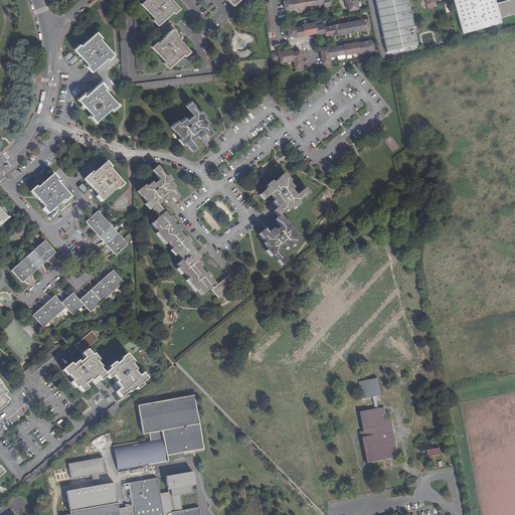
[(144,0),(140,3),(154,19),(152,20),(157,25),(172,12),(174,14),(179,9),(170,0),(147,0),(147,1),(146,0),(144,0)]
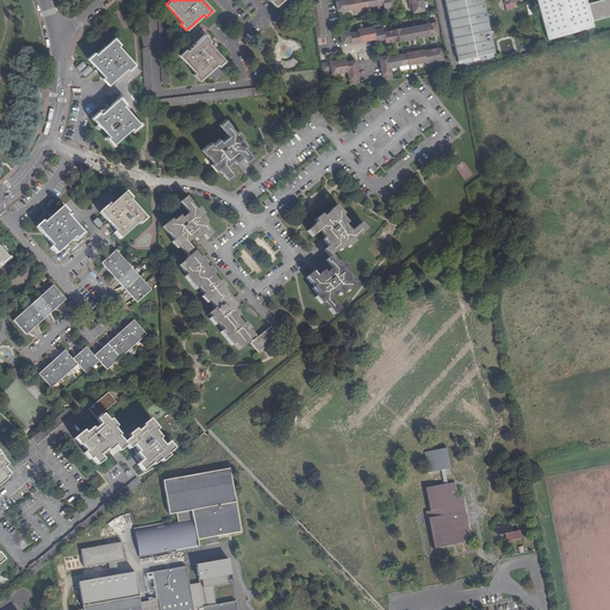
[(343,0),(336,1),(338,11),(342,11),(343,14),(350,13),(349,10),(354,8),(354,12),(366,11),(366,7),(372,6),(372,7),(379,7),(379,10),(385,8),(386,13),(392,12),(391,10),(396,8),(393,0),(343,0)]
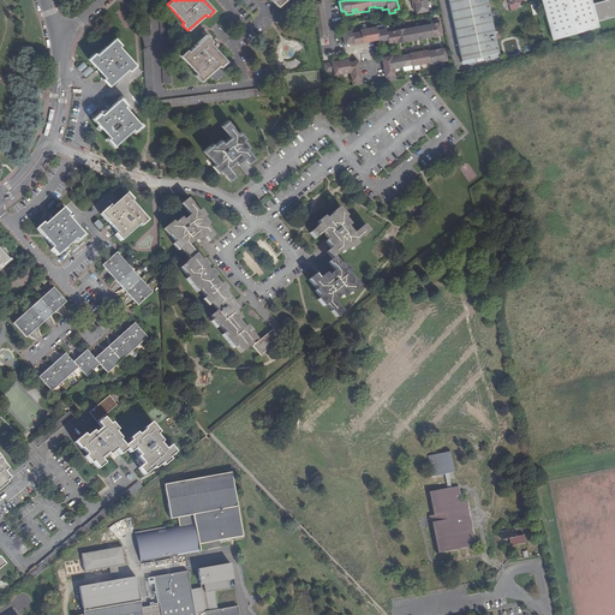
[(408,0),(410,3),(411,12),(412,12),(413,16),(428,13),(425,0),(421,1),(419,0),(408,0)]
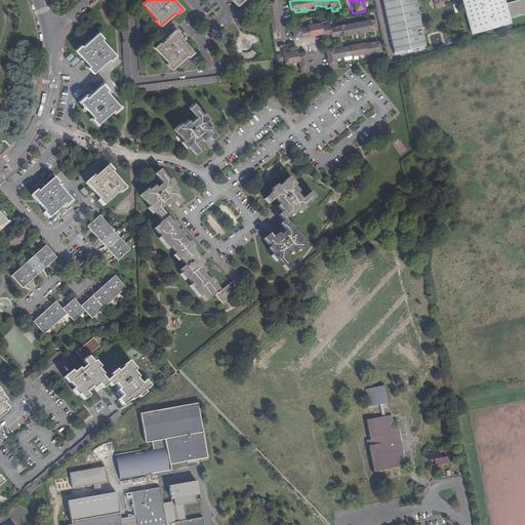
[(415,0),(382,0),(394,51),(426,45),(415,0)]
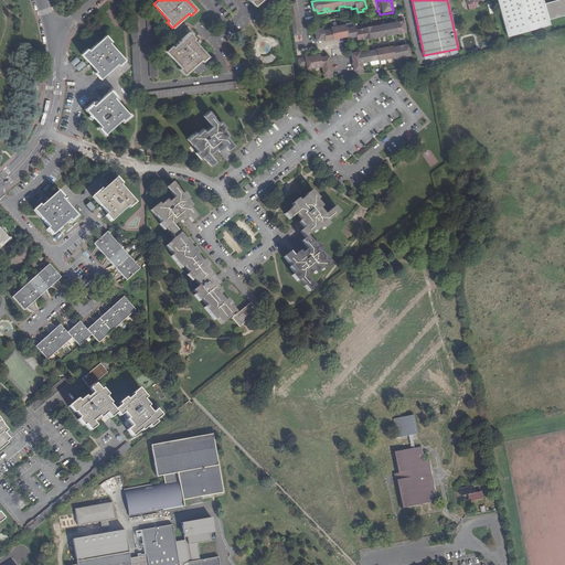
[(497,0),(507,35),(550,24),(548,19),(564,13),(564,0),(554,0),(544,2),(543,0),(497,0)]
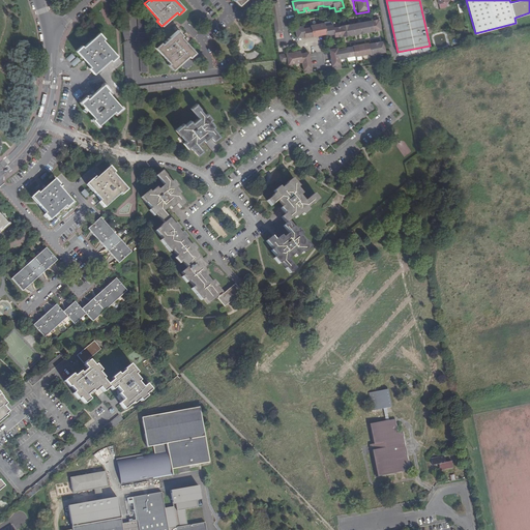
[(278,1),(270,2),(275,33),(284,32),(278,1)]
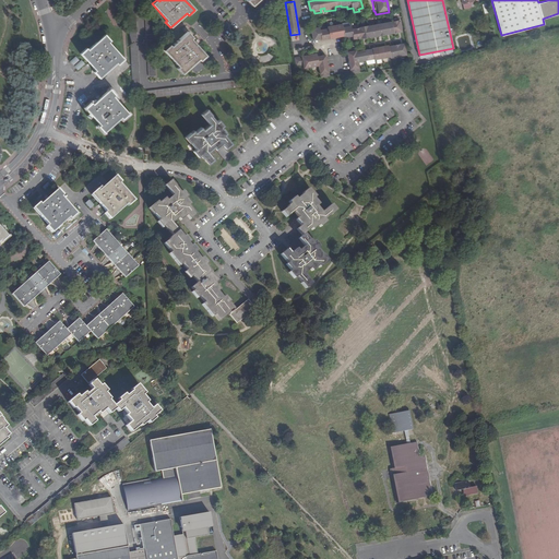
[(144,14),(145,36),(153,36),(152,13),(144,14)]
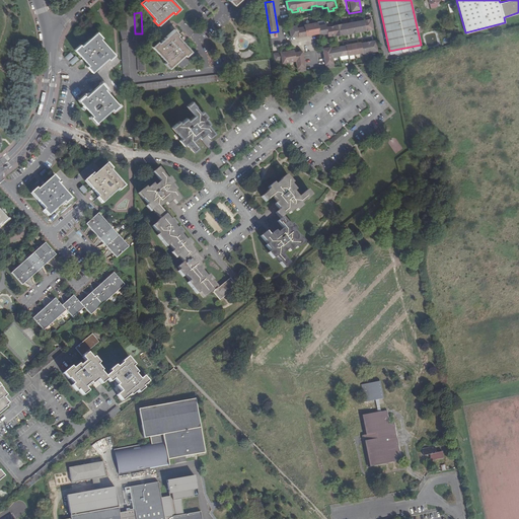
[(334,24),(325,26),(325,24),(318,25),(317,25),(317,22),(310,22),(302,23),(302,26),(295,27),(295,25),(287,26),(289,38),(297,35),(297,36),(304,35),(312,34),(319,33),(319,34),(327,33),(327,36),(335,35),(335,36),(351,34),(358,32),(366,31),(373,30),(371,20),(364,21),(356,22),(349,23),(341,24),(341,23),(334,24)]
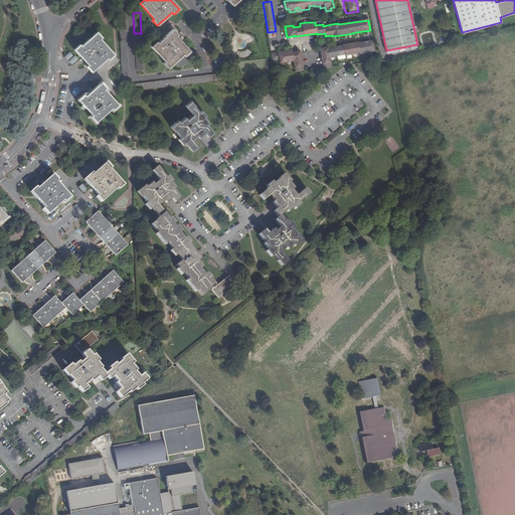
[(184,57),(190,52),(175,36),(177,35),(173,30),(157,43),(156,42),(150,47),(164,62),(162,63),(167,69),(182,55),(184,57)]
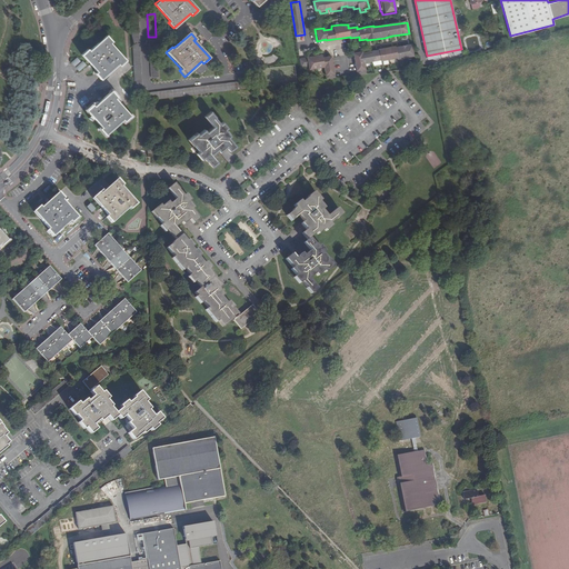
[(120,67),(126,61),(111,43),(112,42),(107,36),(89,50),(89,49),(82,56),(92,68),(97,72),(96,73),(101,80),(118,65),(120,67)]
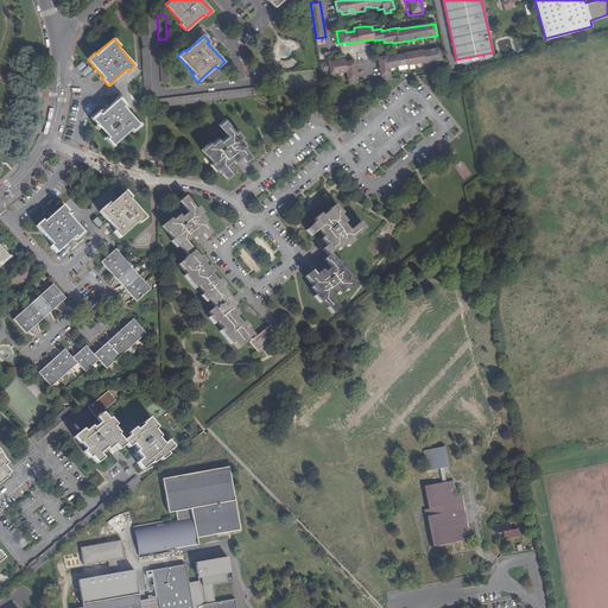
[(382,81),(391,80),(390,68),(398,67),(407,64),(407,65),(416,64),(424,63),(434,62),(442,61),(439,49),(431,50),(422,51),(422,50),(413,51),(405,54),(405,55),(397,56),(387,57),(387,56),(378,57),(382,81)]
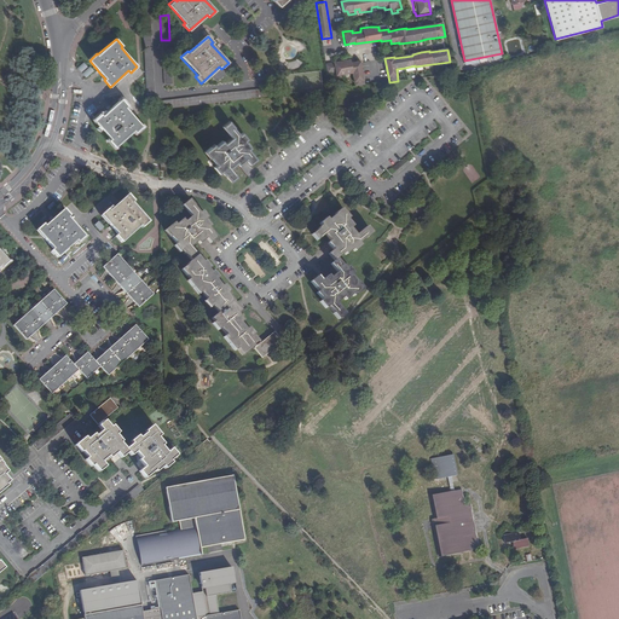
[(325,64),(328,74),(336,73),(336,76),(353,74),(354,86),(364,85),(360,61),(351,62),(351,59),(325,64)]
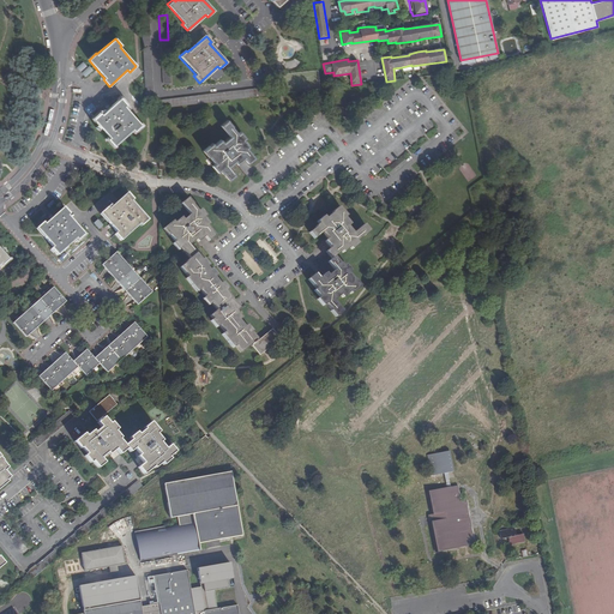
[(90,67),(85,70),(83,64),(78,66),(83,77),(92,73),(90,67)]
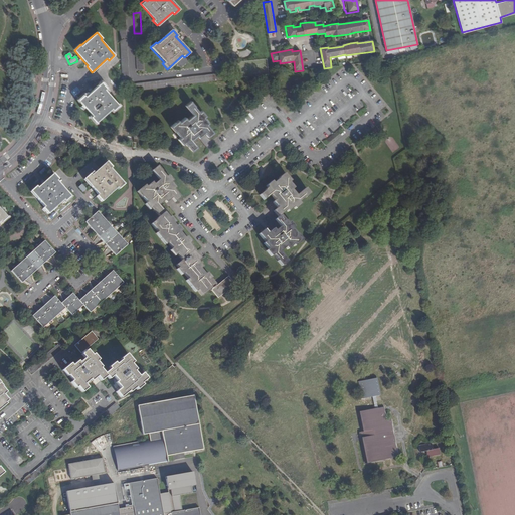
[(183,66),(187,62),(182,57),(178,62),(183,66)]
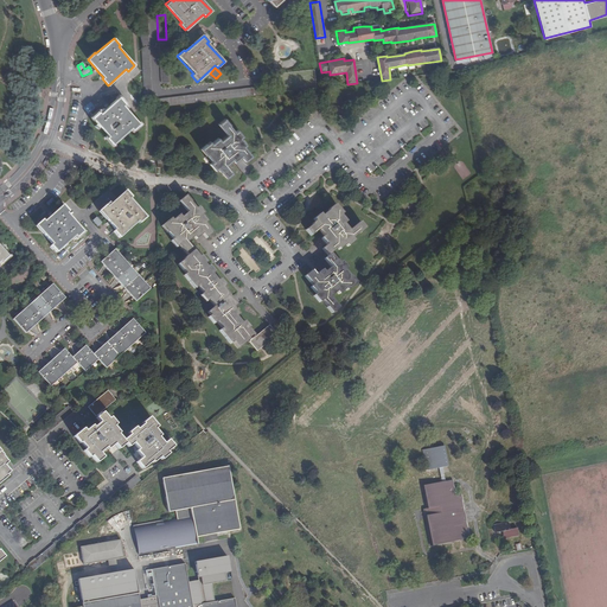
[(100,112),(93,119),(108,136),(107,138),(113,144),(132,128),(133,129),(139,125),(123,106),(125,104),(119,97),(101,113),(100,112)]
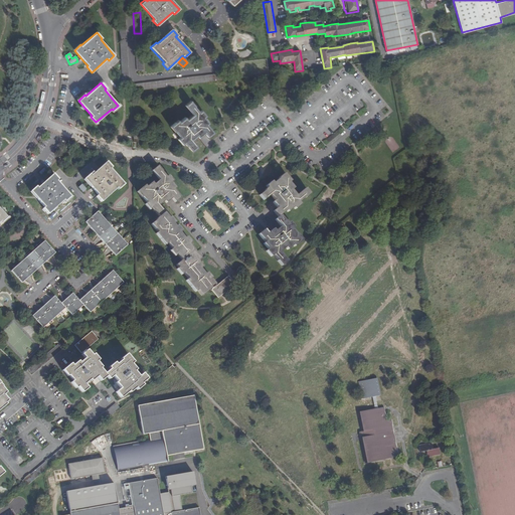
[(178,120),(170,127),(175,133),(175,132),(180,138),(178,140),(182,145),(184,144),(186,147),(187,146),(192,152),(197,147),(192,141),(197,136),(199,139),(202,136),(204,134),(208,138),(213,133),(207,126),(209,123),(204,118),(206,117),(201,111),(200,112),(195,107),(191,102),(185,106),(192,115),(187,120),(185,118),(180,122),(178,120)]
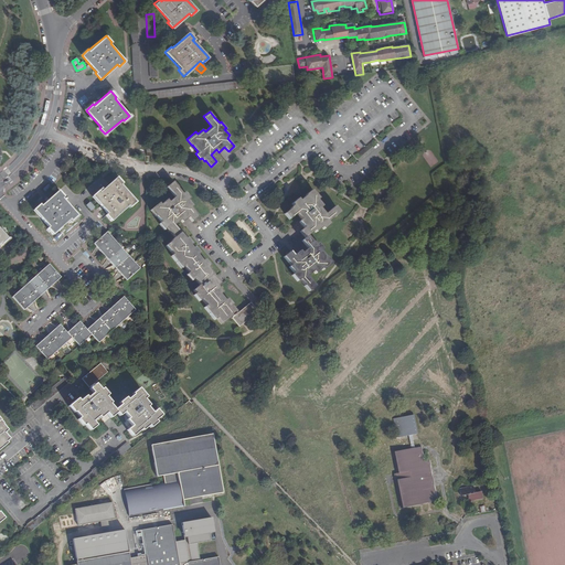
[(106,216),(112,222),(128,206),(130,209),(136,203),(121,185),(123,184),(117,178),(109,185),(100,193),(98,192),(93,196),(93,198),(100,205),(108,214),(106,216)]
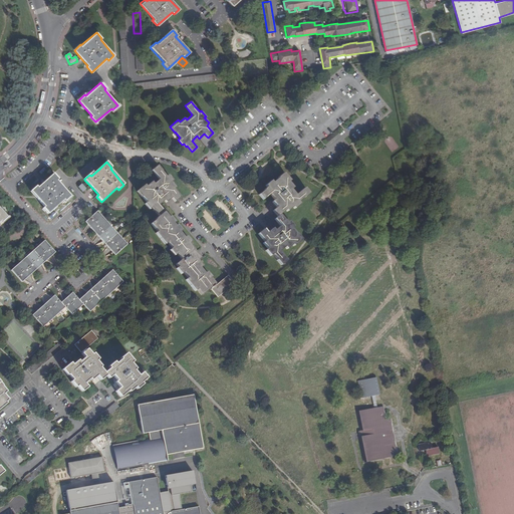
[(218,297),(235,283),(227,275),(214,286),(213,285),(214,284),(210,279),(212,277),(207,272),(204,274),(200,268),(203,266),(198,260),(200,258),(193,250),(194,250),(189,244),(191,242),(186,236),(184,238),(179,232),(181,231),(177,225),(176,227),(173,223),(175,222),(170,217),(169,218),(159,206),(164,201),(166,203),(171,198),(175,202),(180,198),(174,190),(176,188),(171,183),(173,181),(168,175),(166,177),(162,172),(157,166),(152,171),(159,180),(153,185),(152,182),(146,187),(145,185),(137,192),(142,198),(143,198),(147,203),(145,205),(149,210),(152,208),(154,212),(155,211),(159,216),(156,219),(156,220),(151,224),(158,231),(155,233),(165,244),(167,243),(172,249),(169,250),(174,256),(176,254),(181,260),(176,264),(178,267),(176,269),(181,274),(183,273),(188,278),(185,280),(195,291),(197,289),(202,295),(210,288),(218,297)]
